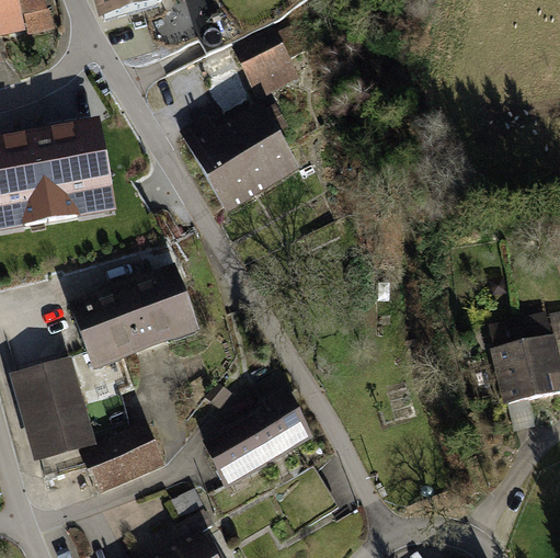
[(0,61),(4,61),(0,44),(0,38),(26,32),(26,34),(57,26),(52,3),(47,4),(45,0),(0,0),(0,61)]
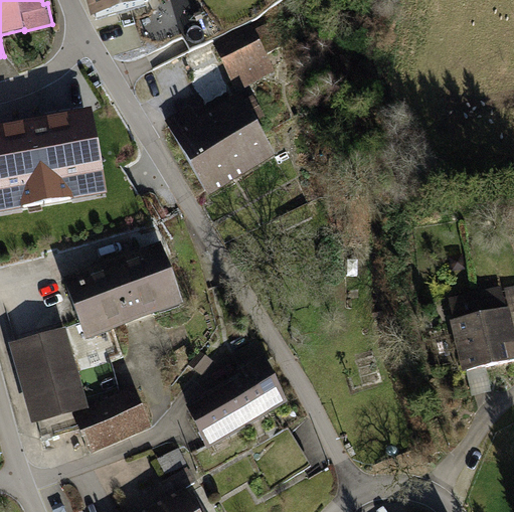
[(82,0),(88,16),(148,0),(82,0)]
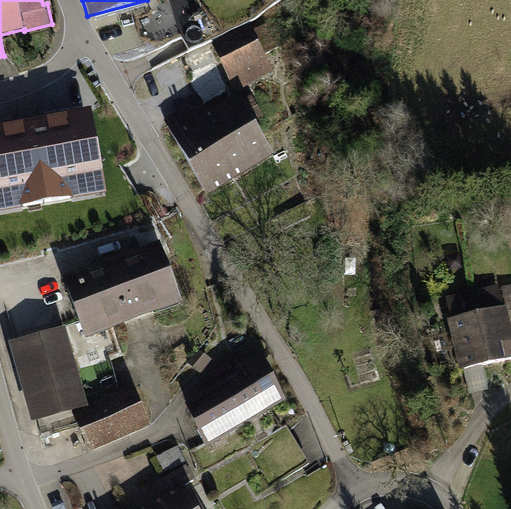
[(155,32),(182,27),(177,3),(150,9),(155,32)]
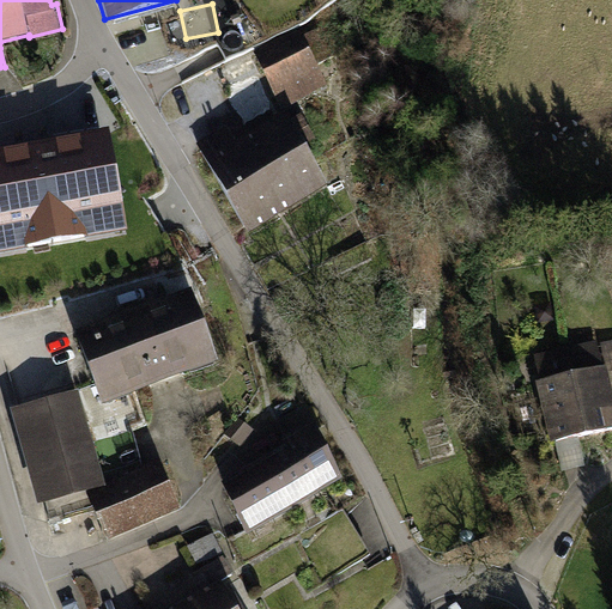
[(297,30),(252,53),(279,108),(323,86),(313,64),(332,54),(319,26),(300,36),(297,30)]
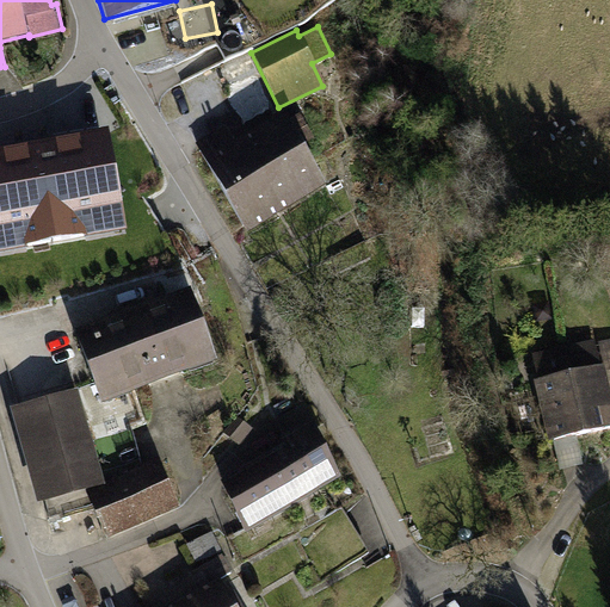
[(225,123),(191,143),(244,231),(322,185),(278,111),(233,137),(225,123)]
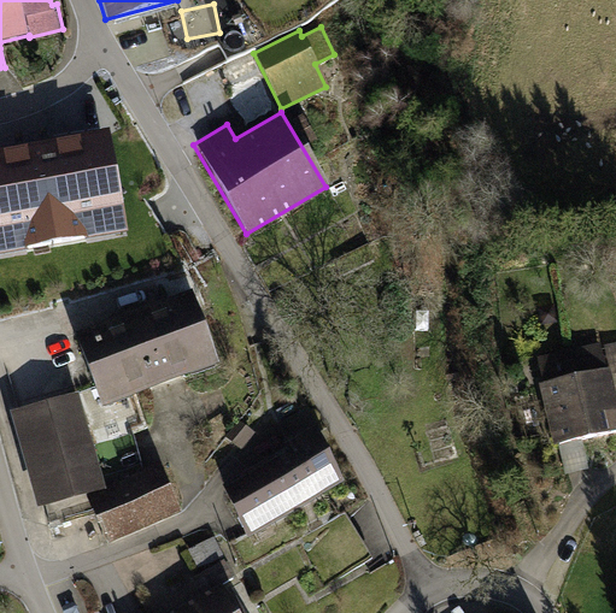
[(109,128),(0,147),(0,249),(127,228),(109,128)]
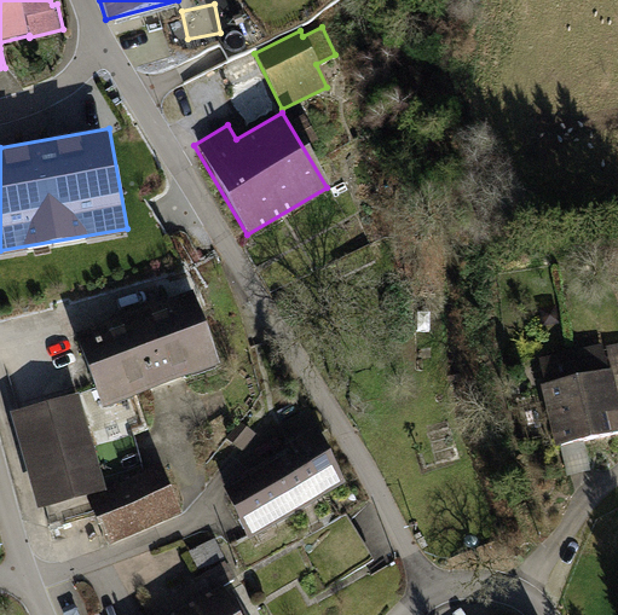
[(196,293),(78,334),(103,407),(221,367),(196,293)]
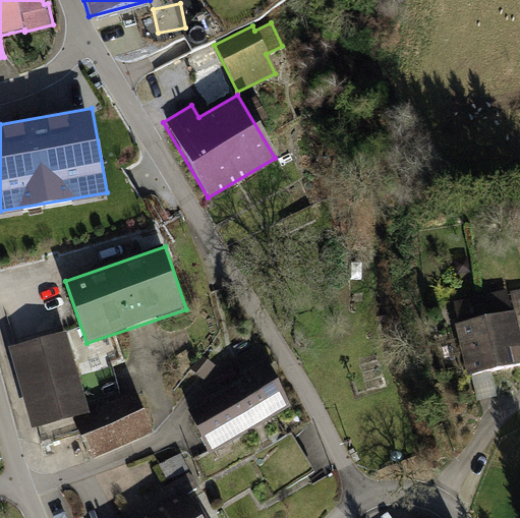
[(455,300),(461,323),(513,309),(508,288),(455,300)]
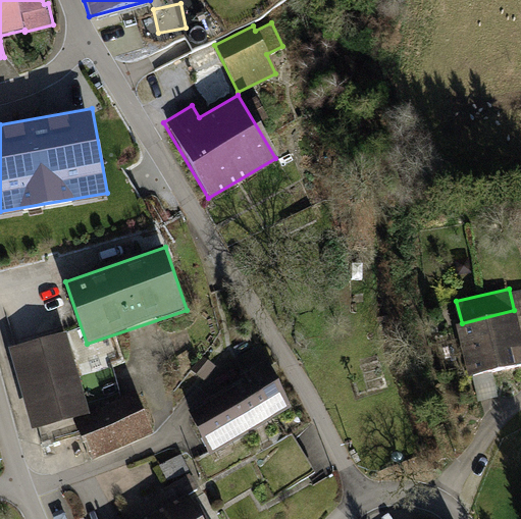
[(462,323),(458,324),(470,375),(520,362),(520,321),(518,310),(514,310),(462,323)]
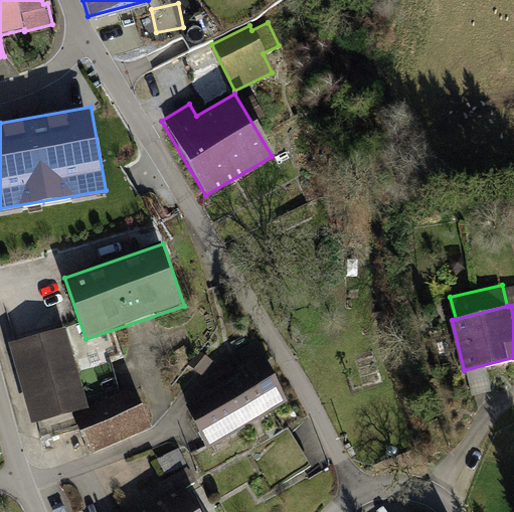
[(88,403),(65,327),(11,341),(32,421),(72,410),(89,406),(88,403)]
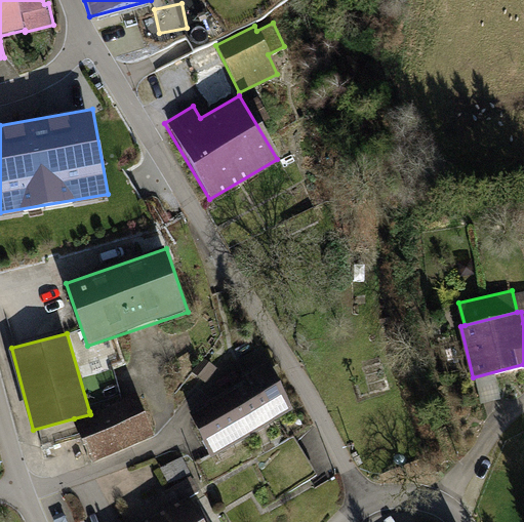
[(296,411),(262,347),(236,360),(246,380),(215,397),(189,411),(212,456),(296,411)]
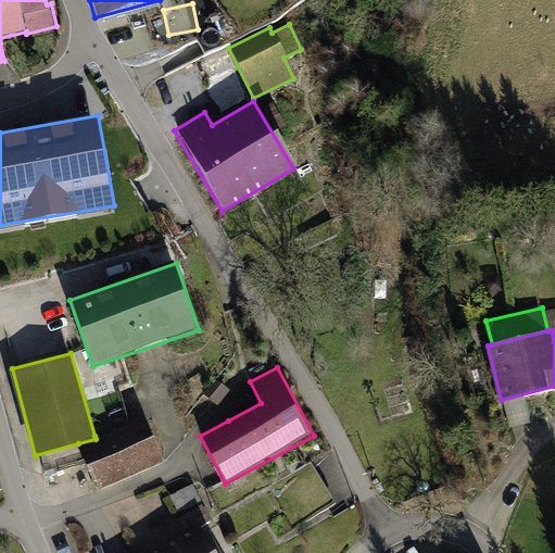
[(215,377),(203,391),(218,402),(229,389),(215,377)]
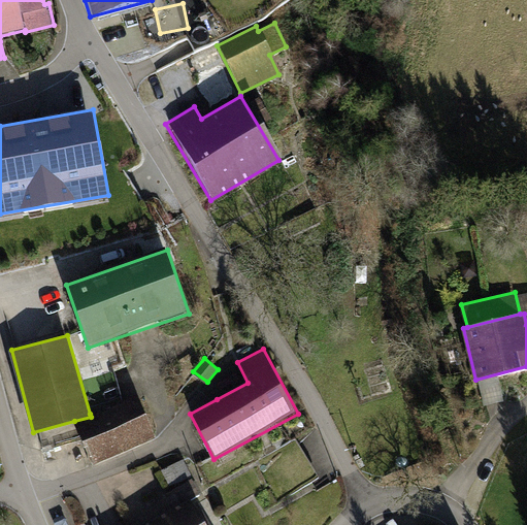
[(154,437),(137,395),(90,414),(91,417),(74,421),(91,464),(154,437)]
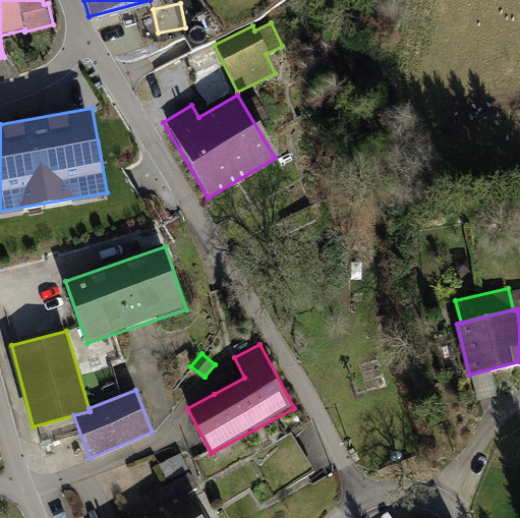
[(283,486),(319,467),(301,437),(267,455),(283,486)]
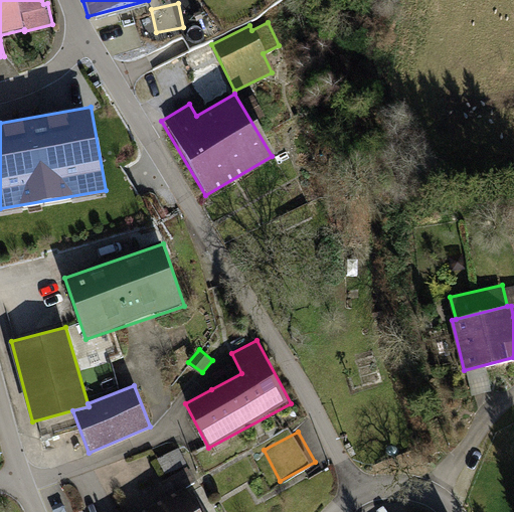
[(160,480),(168,494),(184,486),(195,480),(188,465),(160,480)]
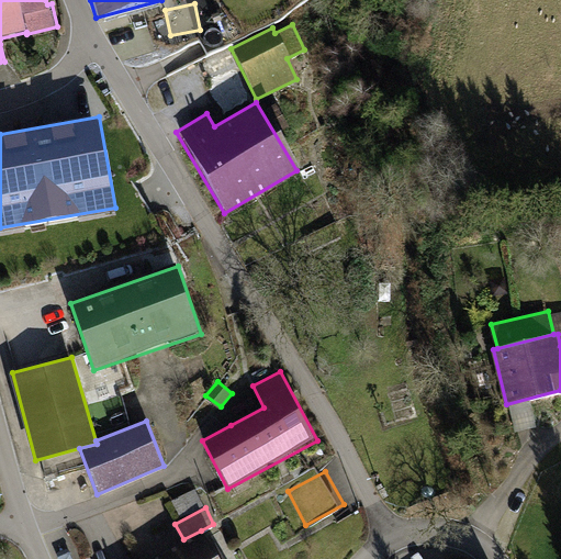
[(237,558),(220,527),(205,536),(217,558),(237,558)]
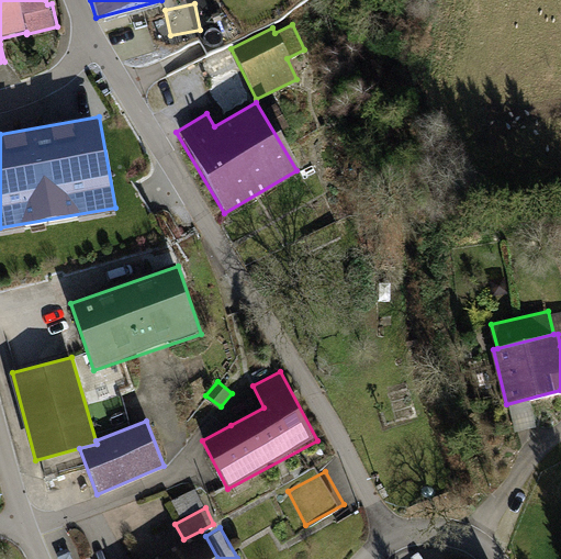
[(217,558),(205,536),(201,530),(183,539),(156,555),(146,558),(217,558)]
